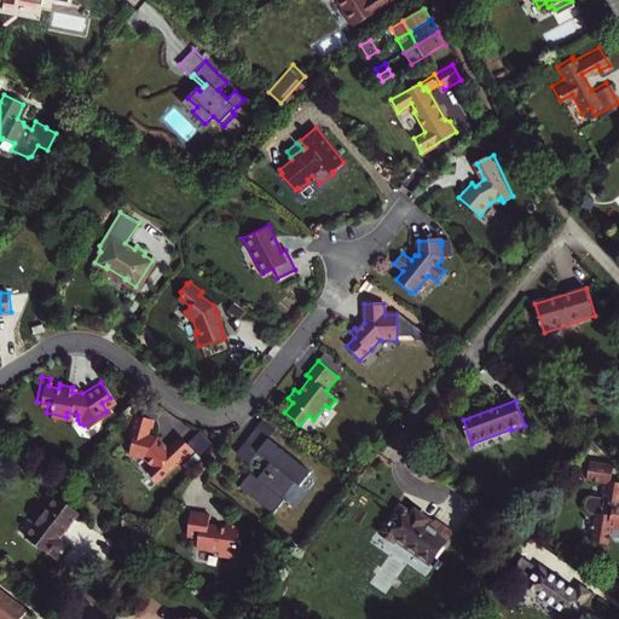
[(140,458),(148,467),(142,472),(150,482),(177,461),(178,462),(189,453),(177,438),(163,449),(154,438),(144,434),(151,420),(131,414),(126,434),(131,437),(126,453),(140,458)]
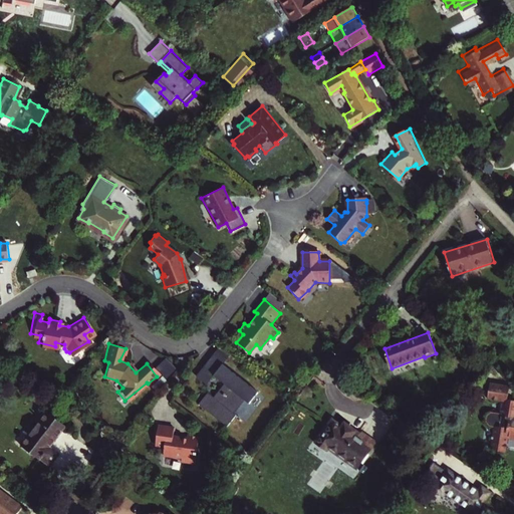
[(213,374),(222,363),(226,358),(216,350),(196,374),(205,383),(213,374)]
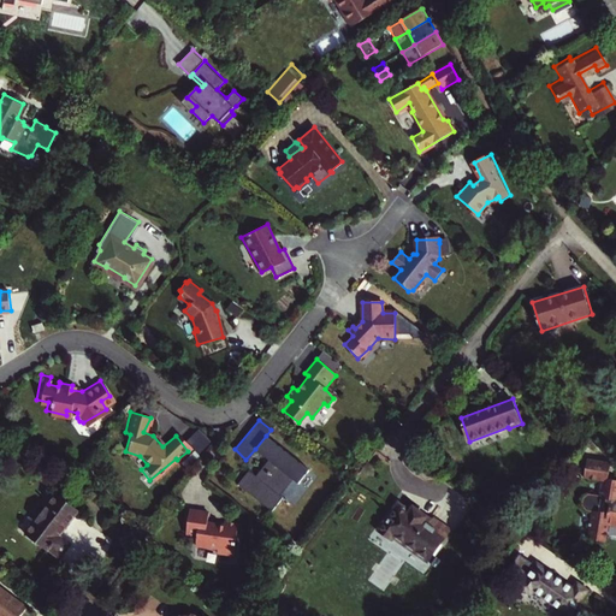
[(248,469),(237,481),(271,509),(280,497),(278,495),(290,479),(296,484),(308,471),(266,436),(255,449),(268,460),(255,475),(248,469)]
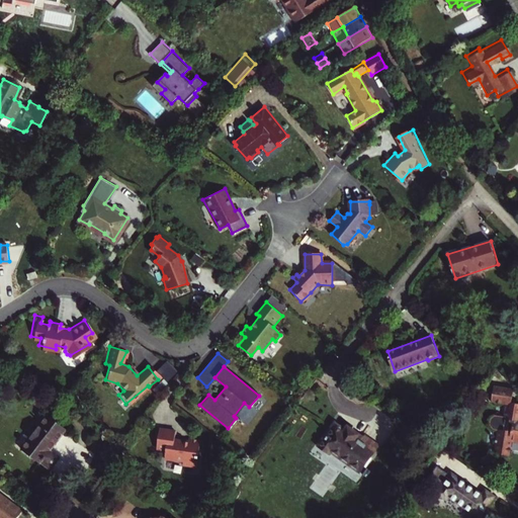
[(505,453),(506,463),(517,462),(517,410),(511,411),(510,403),(510,396),(491,397),(492,413),(504,412),(505,425),(497,425),(494,430),(494,436),(498,439),(504,439),(504,453),(505,453)]
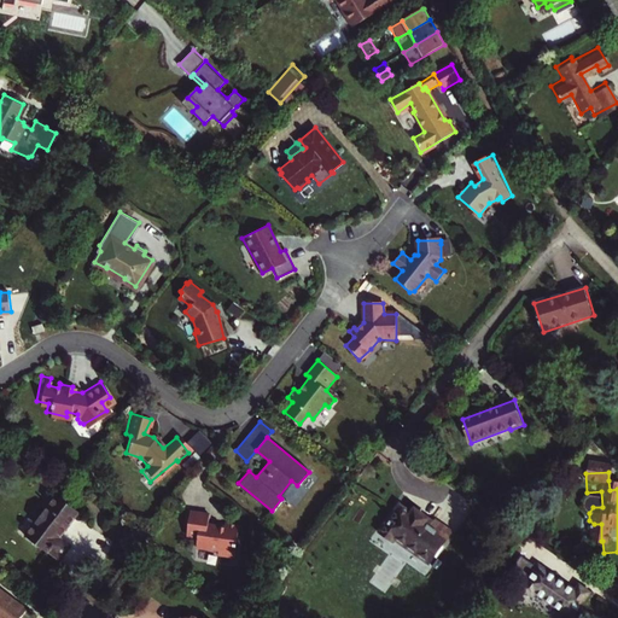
[(50,553),(59,560),(70,546),(60,538),(74,520),(80,513),(58,495),(48,508),(25,537),(47,554),(50,553)]
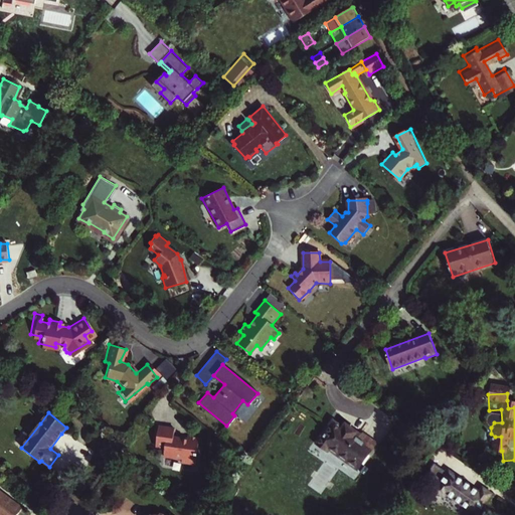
[(358,470),(377,443),(363,433),(361,435),(345,423),(343,427),(333,420),(318,444),(328,451),(329,449),(358,470)]
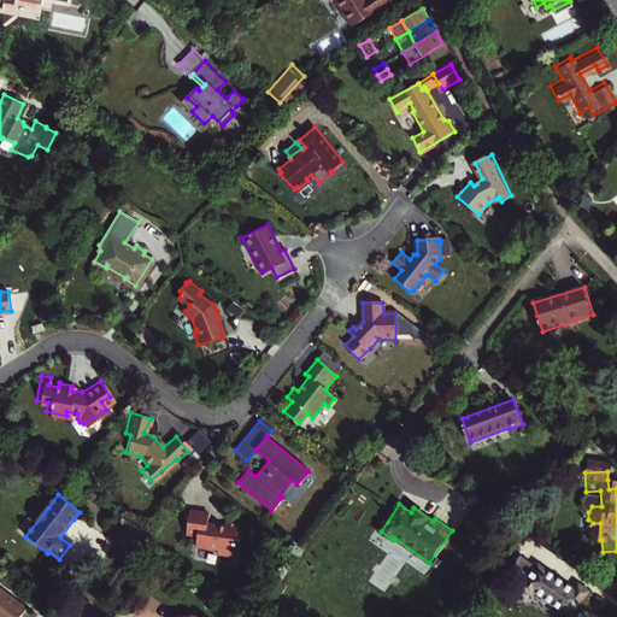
[(221,557),(238,559),(242,528),(228,526),(228,529),(211,527),(212,517),(193,515),(191,538),(201,540),(200,550),(222,553),(221,557)]
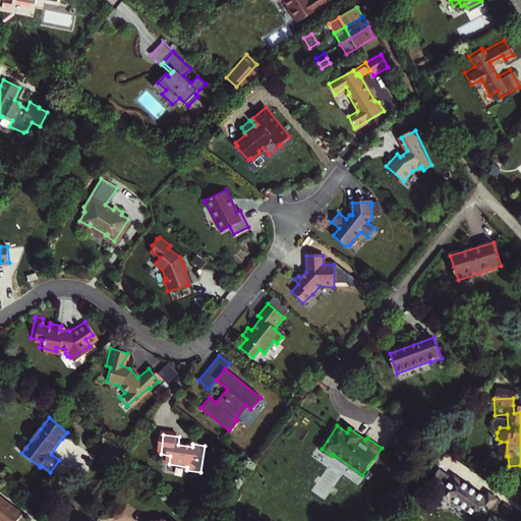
[(442,468),(432,482),(445,490),(441,496),(450,502),(452,499),(483,520),(500,498),(490,490),(486,496),(457,475),(455,477),(442,468)]
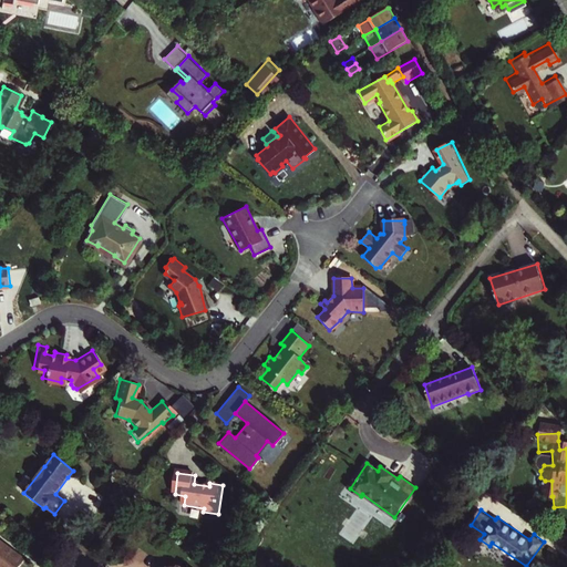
[(0,540),(0,566),(1,566),(18,566),(24,559),(0,540)]
